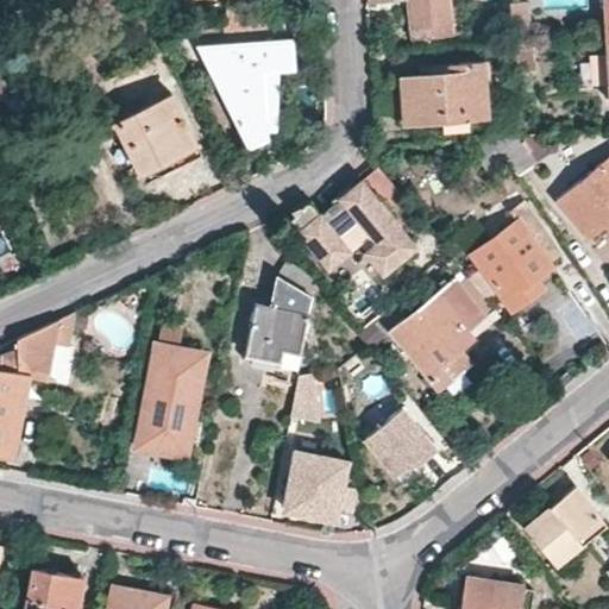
[(451,0),(366,0),(368,2),(388,0),(407,0),(412,38),(454,33),(451,0)]
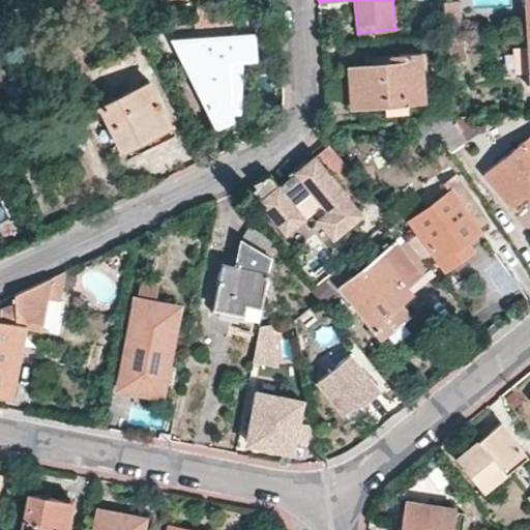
[(445,34),(445,37),(461,36),(459,0),(444,0),(442,0),(445,34)]
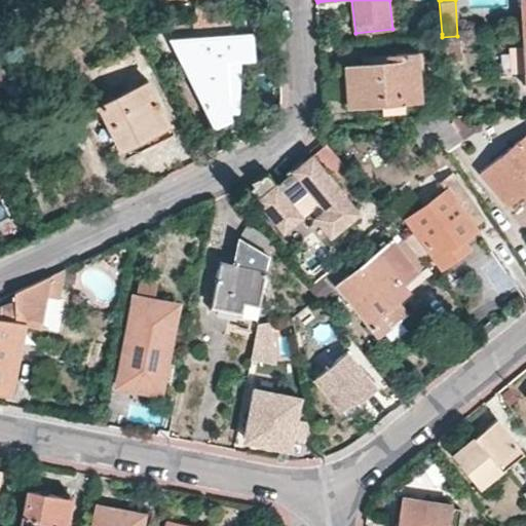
[(187,22),(170,24),(171,31),(188,29),(187,22)]
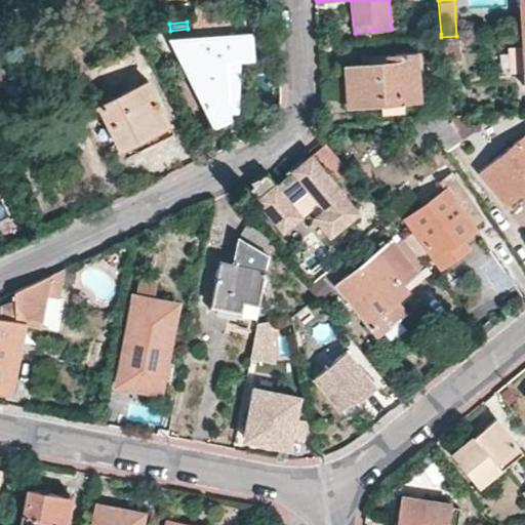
[(251,33),(172,39),(180,54),(190,72),(199,89),(216,125),(233,117),(232,113),(228,61),(240,59),(254,57),(251,33)]
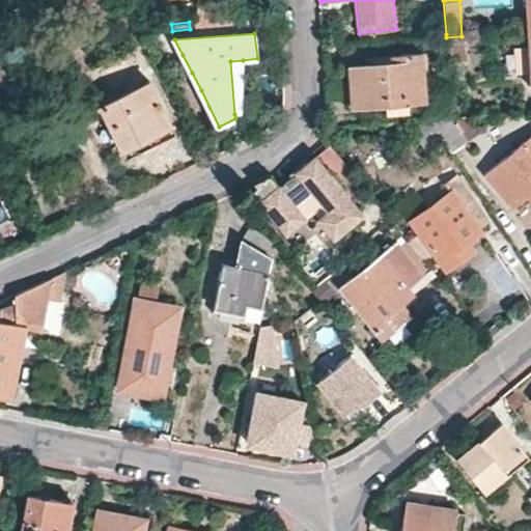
[(462,36),(446,37),(447,53),(463,52),(462,36)]
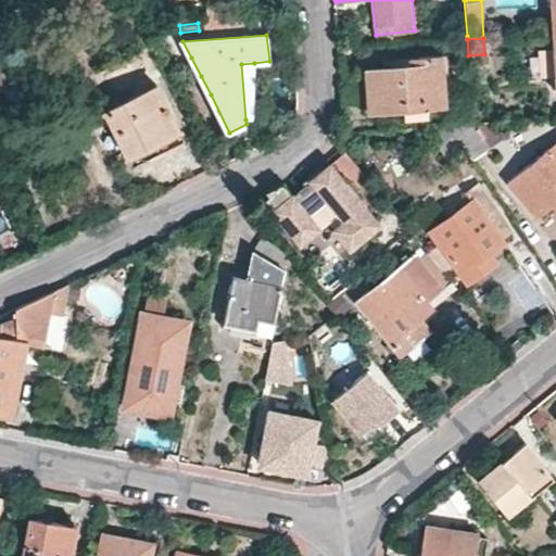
[(369,113),(402,109),(427,106),(444,105),(439,55),(409,58),(411,65),(364,68),(369,113)]
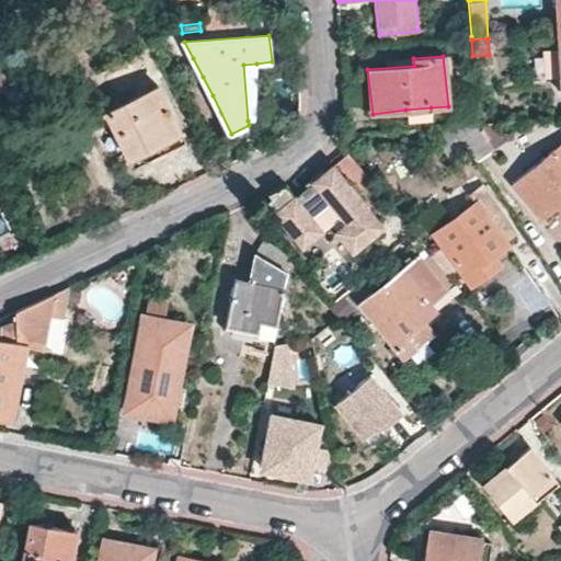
[(254,121),(256,68),(256,64),(243,65),(248,121),(254,121)]
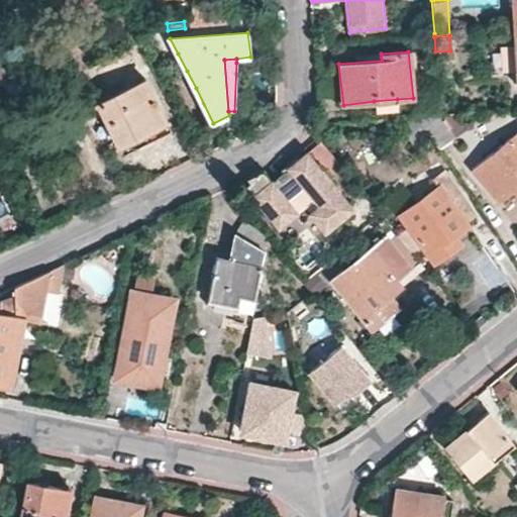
[(143,78),(98,100),(123,152),(169,130),(143,78)]
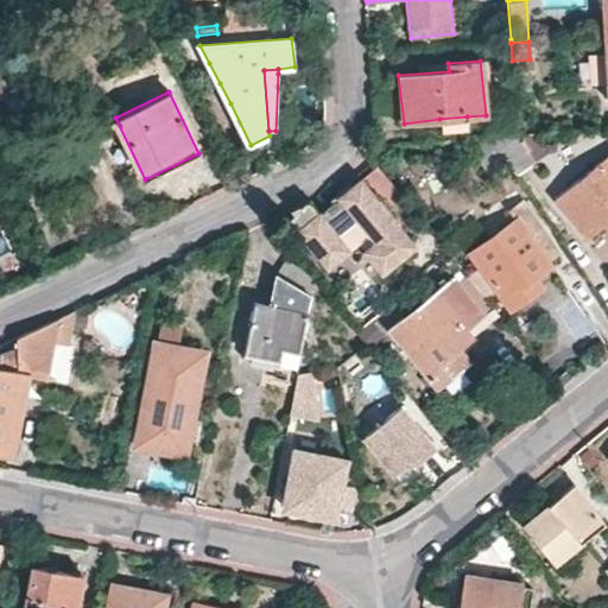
[(467,116),(439,119),(442,132),(469,130),(467,116)]
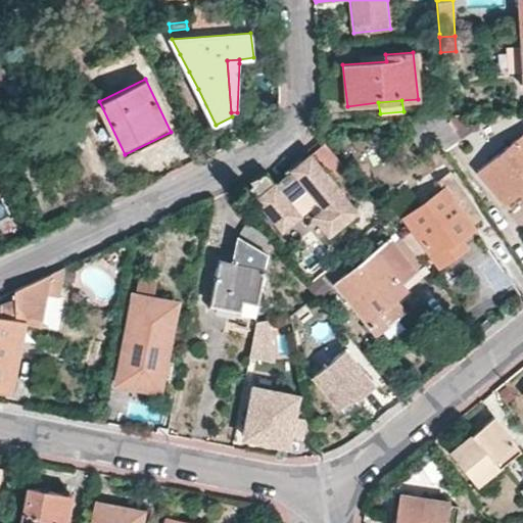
[(445,113),(428,115),(422,116),(446,150),(472,131),(472,130),(459,112),(445,113)]
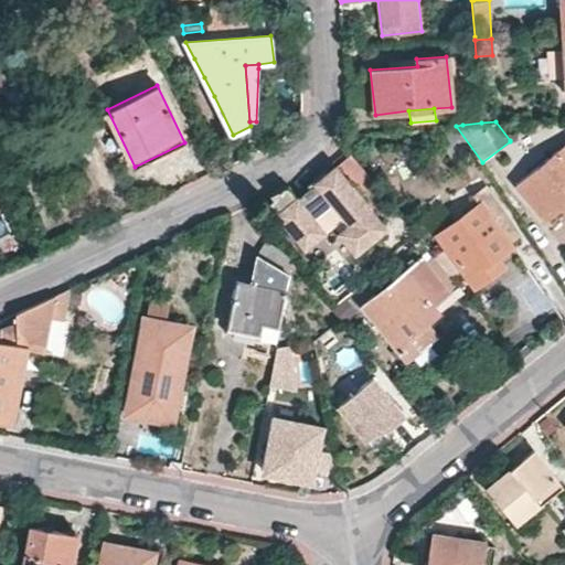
[(564,149),(514,183),(535,212),(556,198),(564,209),(564,208),(564,149)]
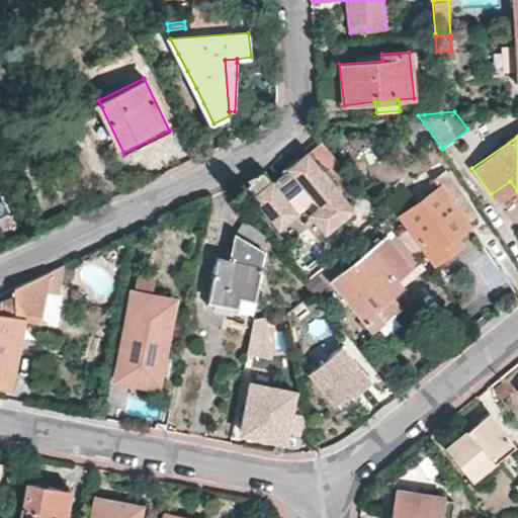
[(355,207),(309,150),(271,180),(263,170),(248,178),(251,180),(246,184),(253,192),(251,194),(278,228),(296,213),(298,216),(303,220),(310,213),(325,233),(355,207)]
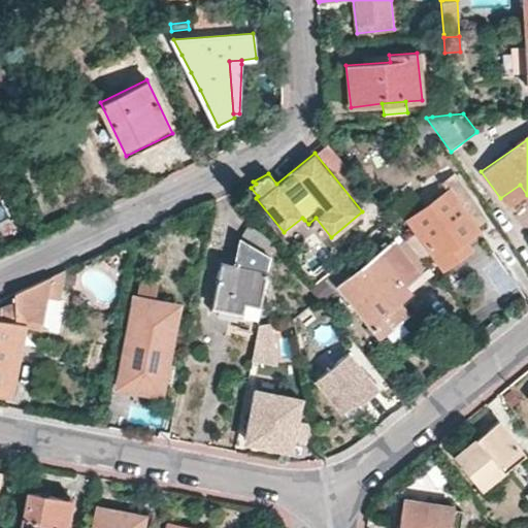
[(448,189),(407,218),(443,267),(470,248),(462,237),(476,227),(448,189)]
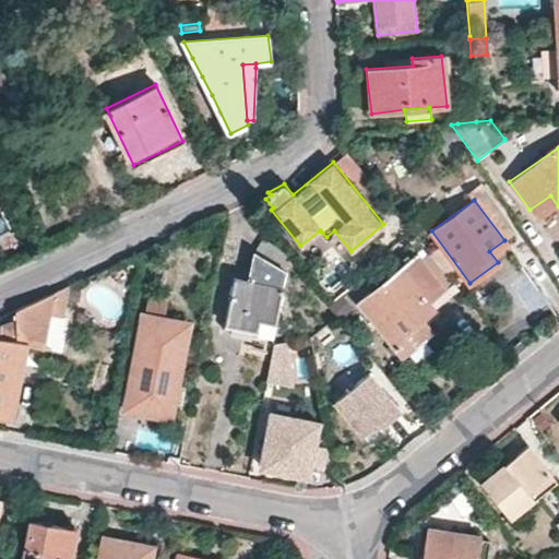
[(283,268),(285,254),(262,239),(253,253),(249,281),(234,278),(224,330),(240,332),(241,328),(257,330),(258,320),(277,322),(282,288),(282,286),(284,270),(283,268)]
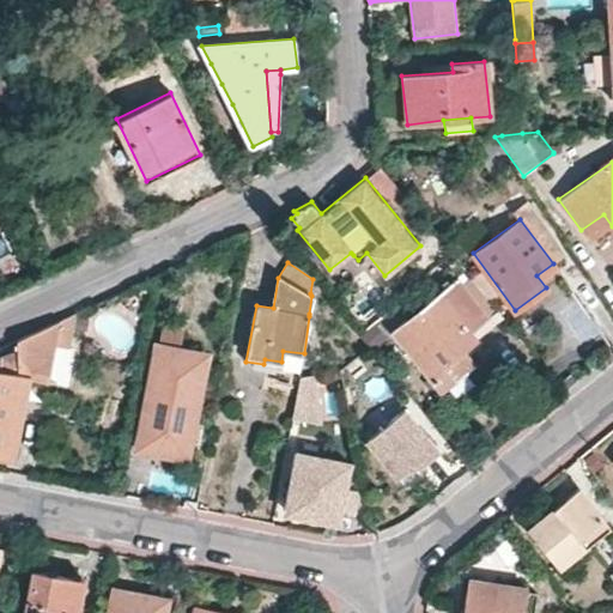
[(455,277),(392,329),(439,389),(472,360),(462,350),(475,338),(468,328),(486,315),(455,277)]
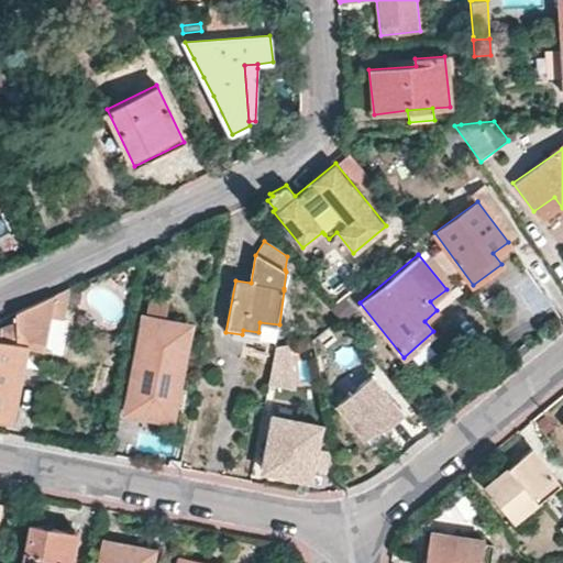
[(11,332),(0,330),(0,418),(11,421),(25,346),(43,350),(50,319),(63,321),(64,313),(68,288),(14,312),(11,332)]
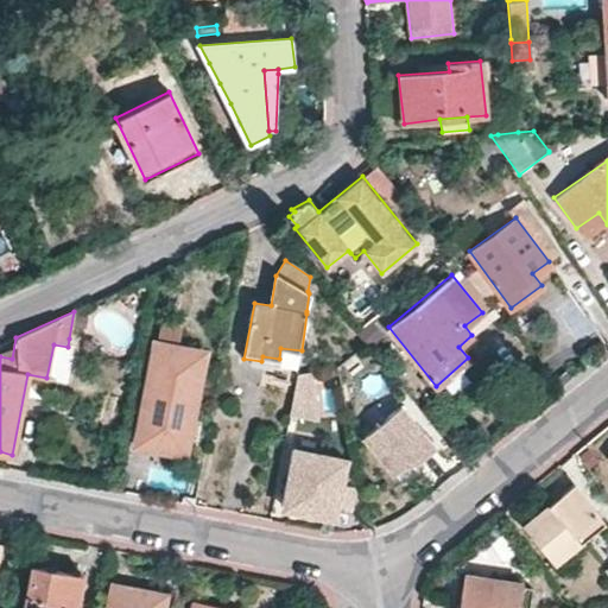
[(183,451),(202,354),(178,350),(182,333),(160,328),(139,443),(183,451)]
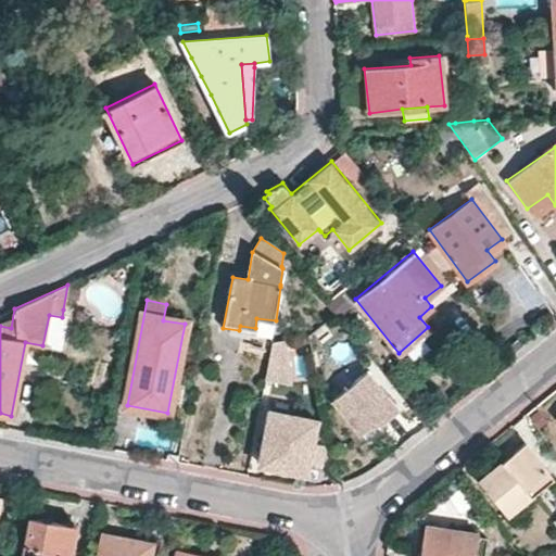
[(288,383),(283,338),(269,341),(264,378),(288,383)]
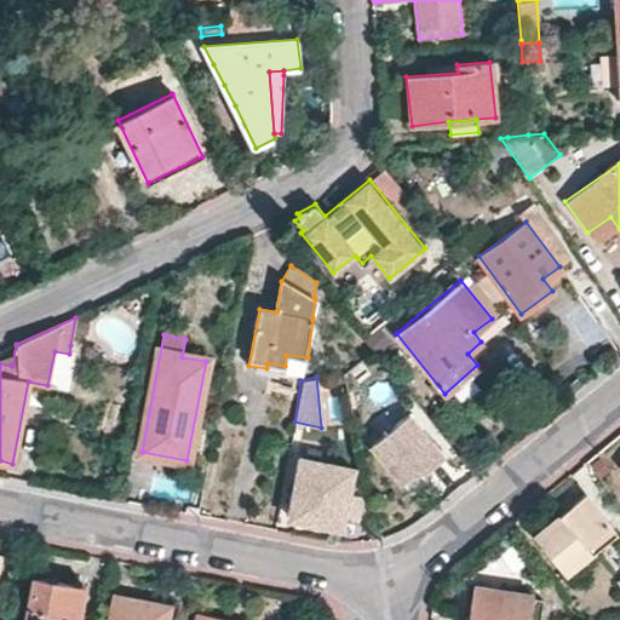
[(408,412),(368,443),(400,482),(422,464),(425,469),(442,454),(408,412)]
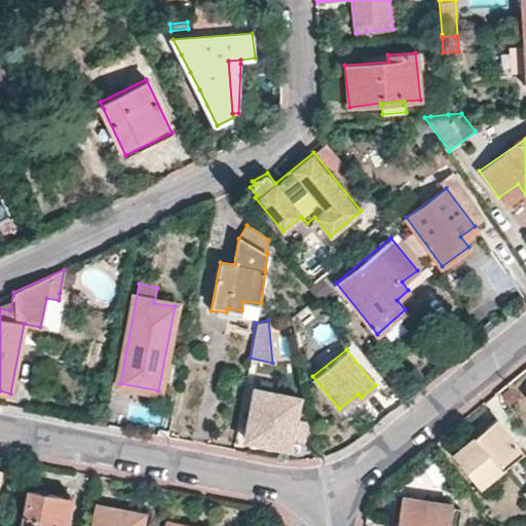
[(297,397),(253,387),(245,438),(288,446),(291,435),(303,437),(306,424),(293,422),(297,397)]
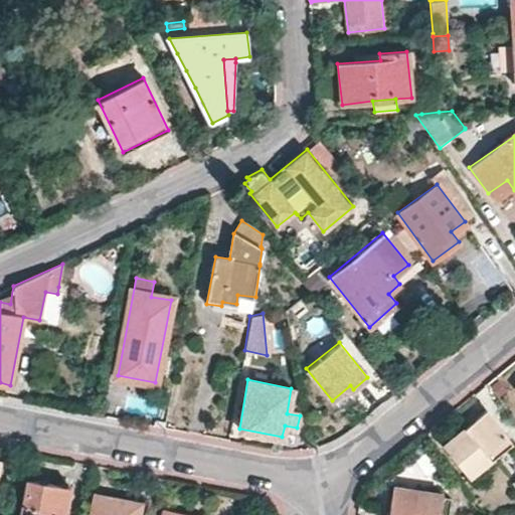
[(485,408),(443,444),(465,470),(507,435),(485,408)]
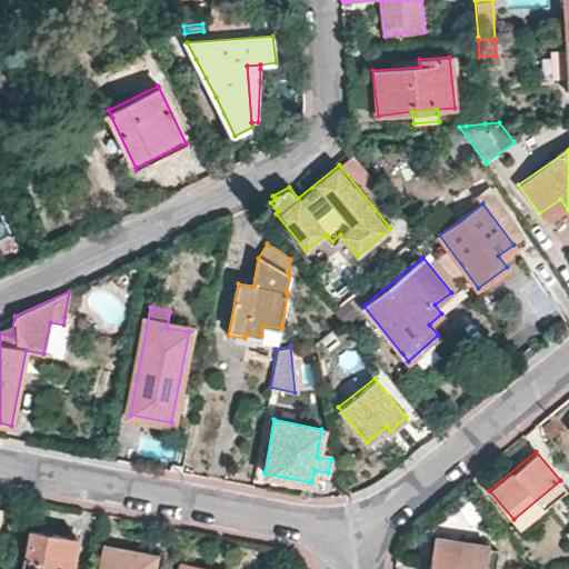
[(30,528),(21,568),(70,568),(76,537),(30,528)]
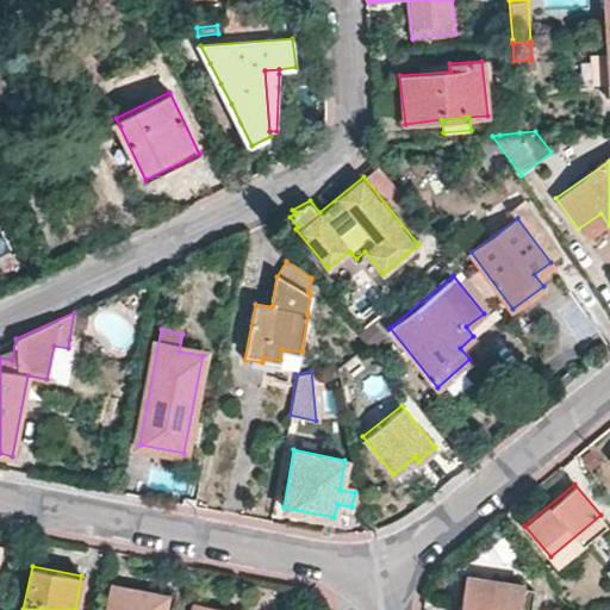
[(520,609),(524,583),(466,574),(460,609),(520,609)]
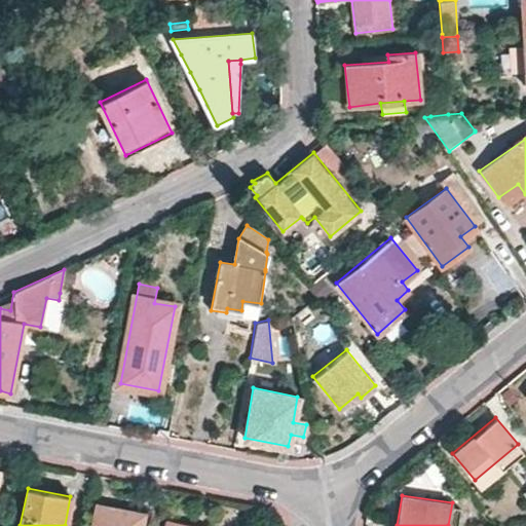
[(456,525),(459,503),(452,502),(448,525),(456,525)]
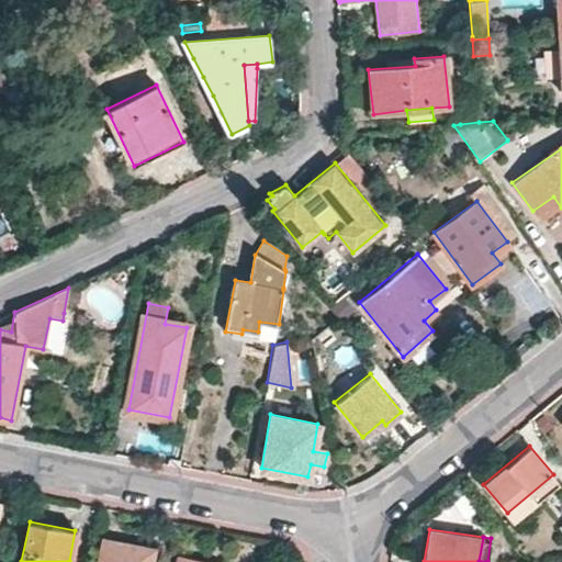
[(148,561),(150,551),(104,541),(100,561),(148,561)]
